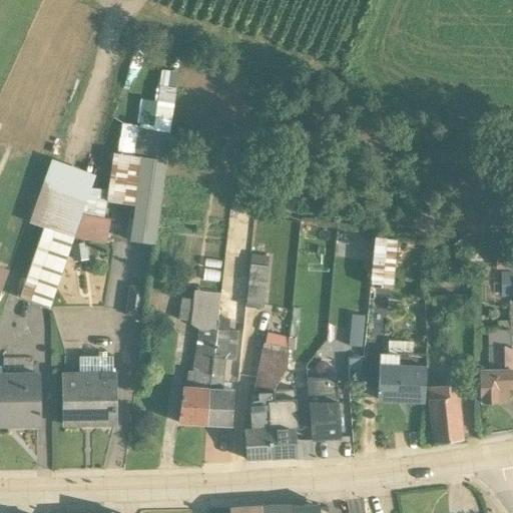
[(127,239),(152,243),(174,88),(154,85),(149,113),(147,124),(138,123),(137,125),(120,124),(117,137),(115,153),(111,153),(105,190),(92,188),(86,189),(71,236),(103,243),(108,219),(102,217),(105,202),(131,205),(127,239)]
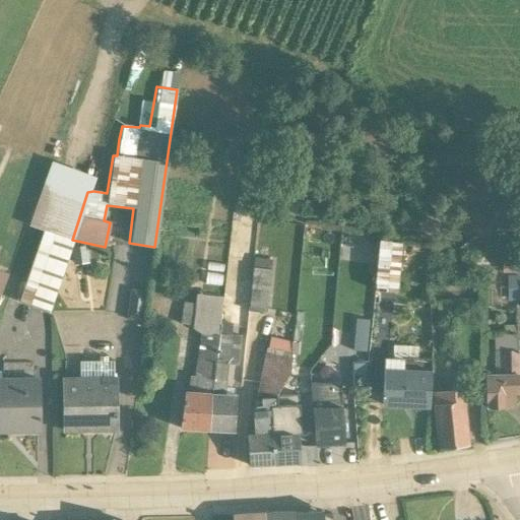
[(91,191),(95,178),(50,161),(27,225),(43,231),(18,301),(48,313),(71,241),(72,240),(87,192),(91,191)]
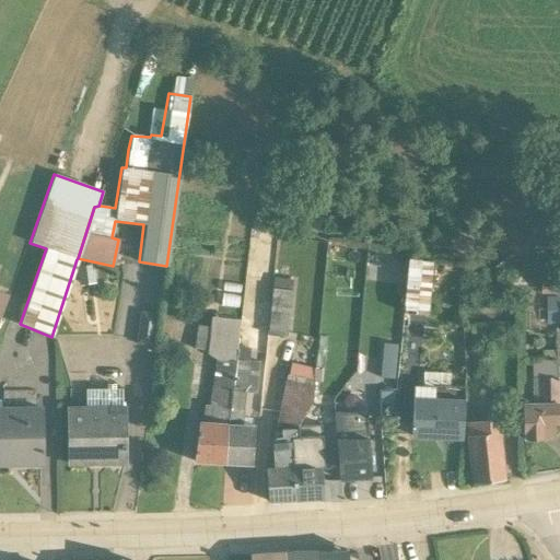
[(429,260),(406,256),(400,311),(424,312),(429,260)]
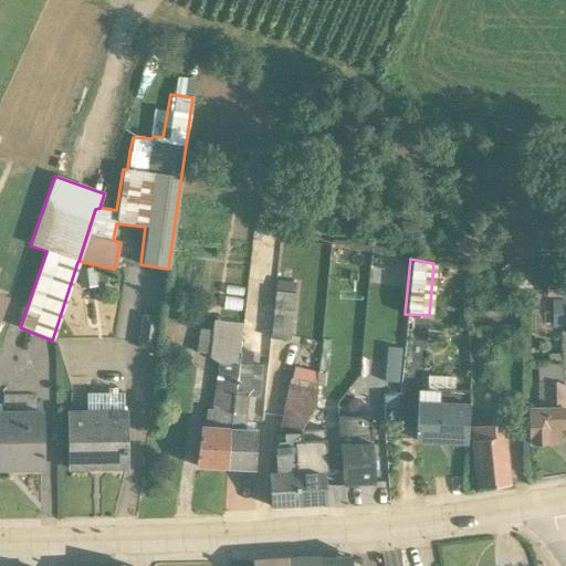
[(565,295),(565,274),(543,274),(543,295),(565,295)]
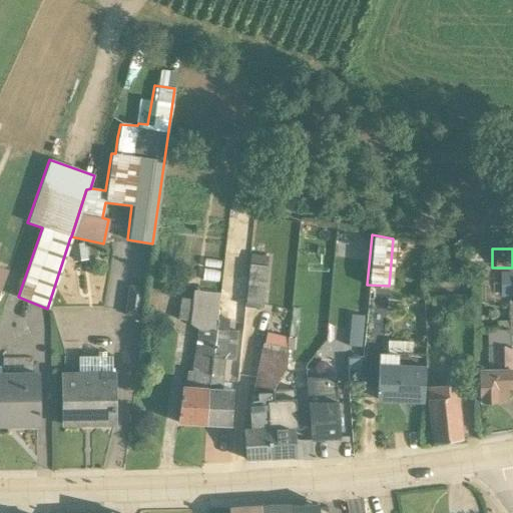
[(243,306),(262,309),(267,257),(248,254),(243,306)]
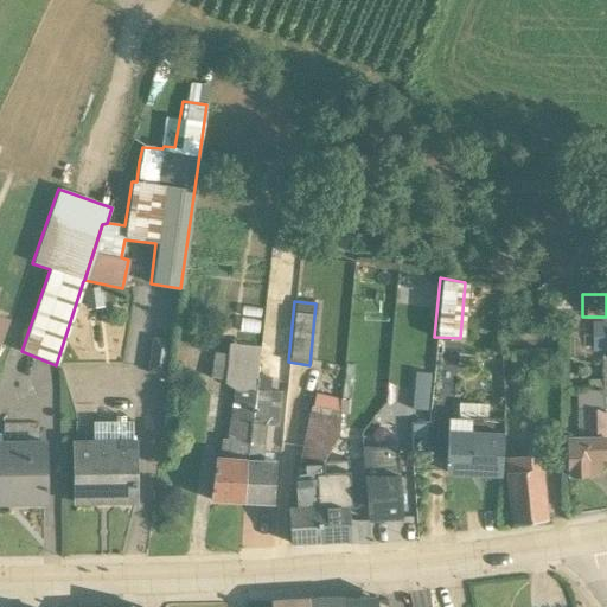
[(606,321),(590,321),(590,349),(606,349),(606,321)]
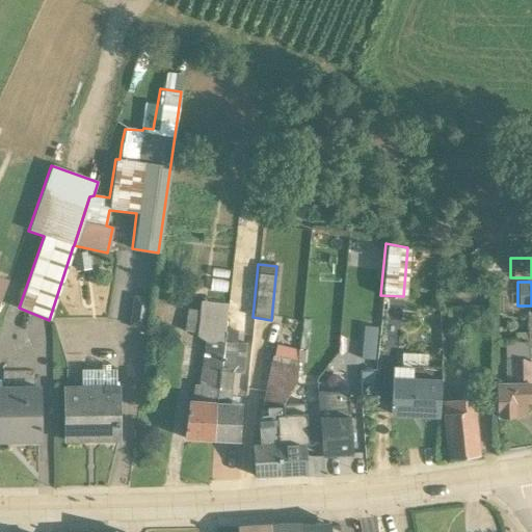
[(128,326),(145,329),(150,298),(132,295),(128,326)]
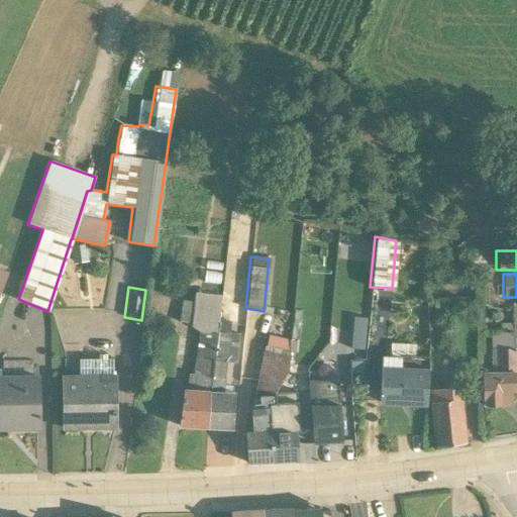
[(177,324),(191,327),(196,294),(194,293),(192,302),(182,300),(177,324)]
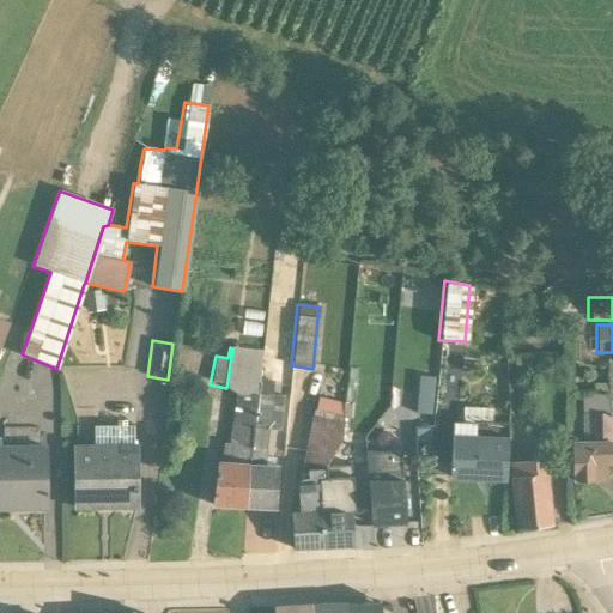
[(248,461),(261,350),(232,349),(226,388),(235,394),(226,443),(222,443),(219,461),(216,461),(211,507),(244,509),(248,461)]
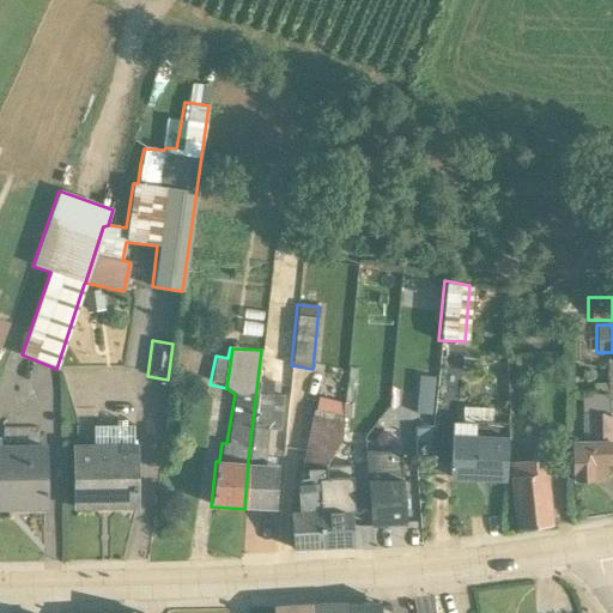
[(580,438),(568,438),(569,478),(605,479),(605,462),(612,461),(612,411),(606,411),(606,395),(612,394),(612,358),(606,358),(605,381),(590,382),(590,387),(587,387),(586,392),(580,392),(580,412),(580,438)]
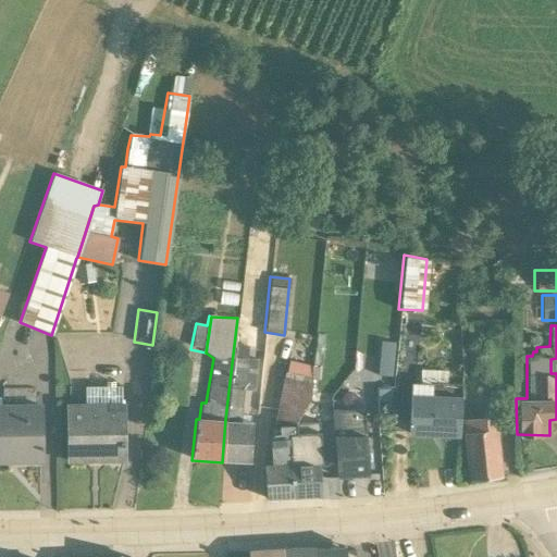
[(393,341),(379,339),(376,374),(391,374),(393,341)]
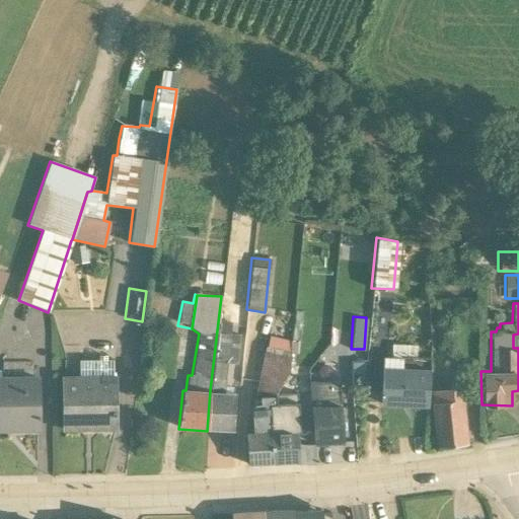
[(230,334),(231,322),(231,321),(219,321),(210,390),(207,431),(232,432),(233,431),(235,393),(233,392),(231,392),(231,388),(230,387),(225,387),(227,364),(235,365),(236,364),(239,336),(238,335),(230,334)]
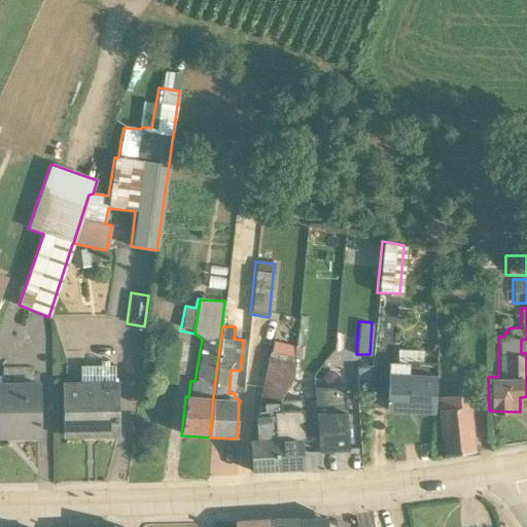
[(270,354),(269,354),(257,403),(258,405),(257,415),(254,415),(256,438),(248,441),(251,472),(277,470),(274,412),(278,412),(279,403),(293,377),(294,359),(292,358),(294,346),(273,342),(270,354)]
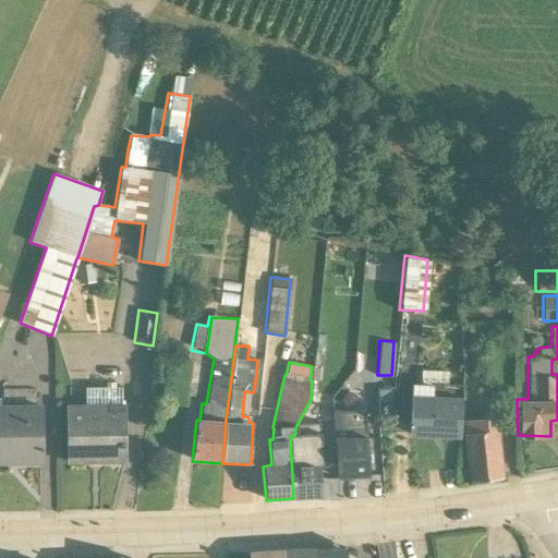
[(446,370),(420,368),(419,383),(410,383),(407,434),(458,436),(460,383),(446,381),(446,370)]
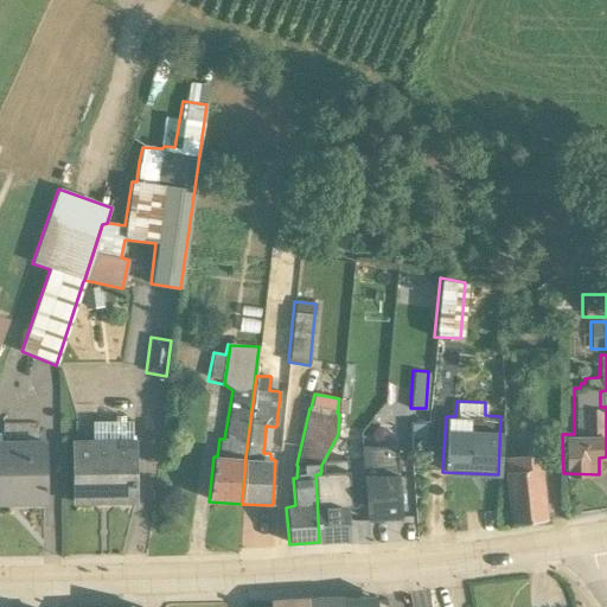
[(72,440),(74,503),(134,502),(133,421),(125,421),(125,416),(114,416),(114,422),(91,422),(91,440),(72,440)]
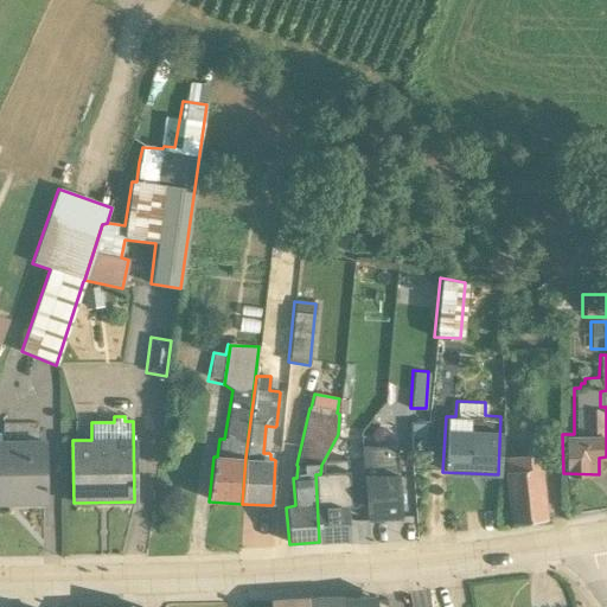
[(0,440),(0,505),(45,505),(44,440),(0,440)]
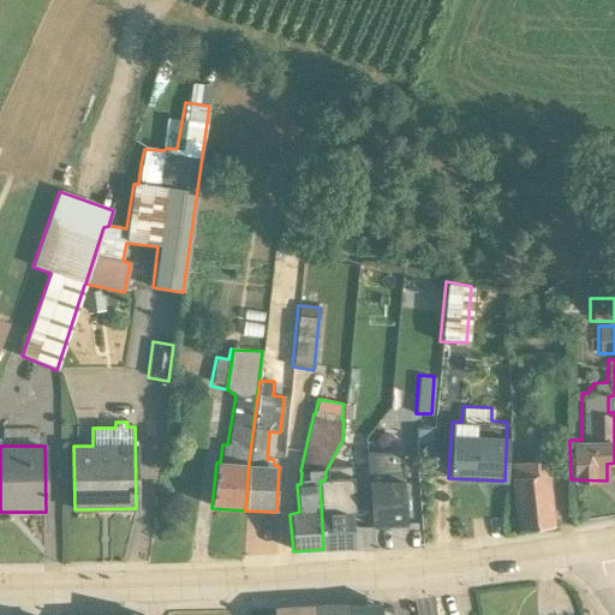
[(400,451),(365,453),(370,525),(405,523),(400,451)]
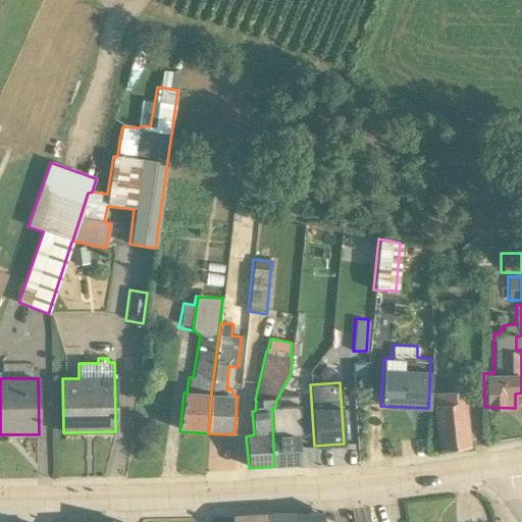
[(433,405),(438,450),(469,447),(462,388),(431,393),(433,405)]
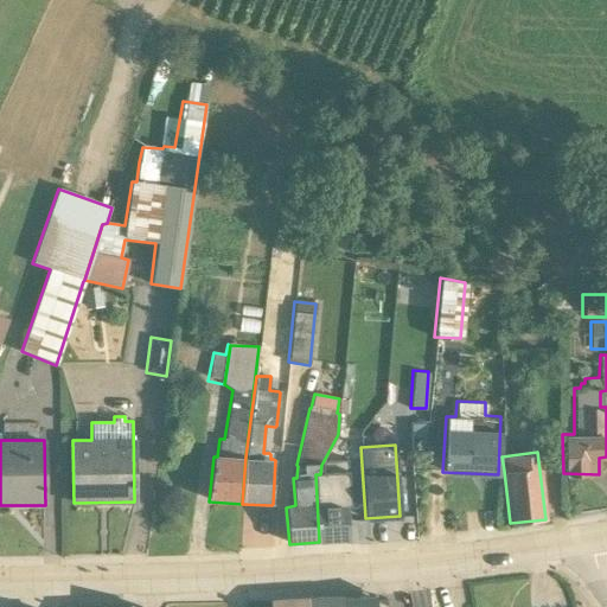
[(319,542),(319,543),(349,541),(346,508),(351,508),(347,462),(321,465),(320,474),(315,474),(319,542)]
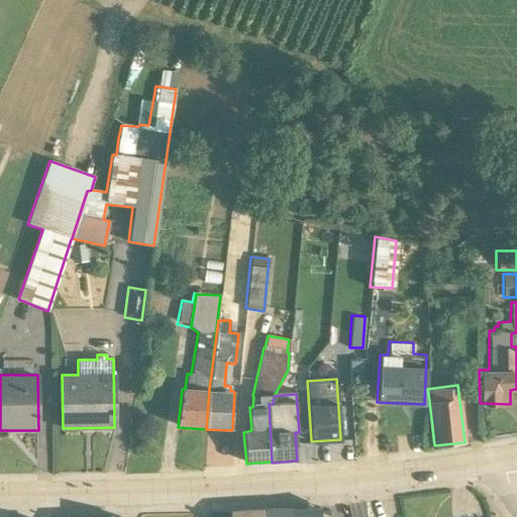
[(292,510),(292,516),(319,516),(318,506),(292,510)]
